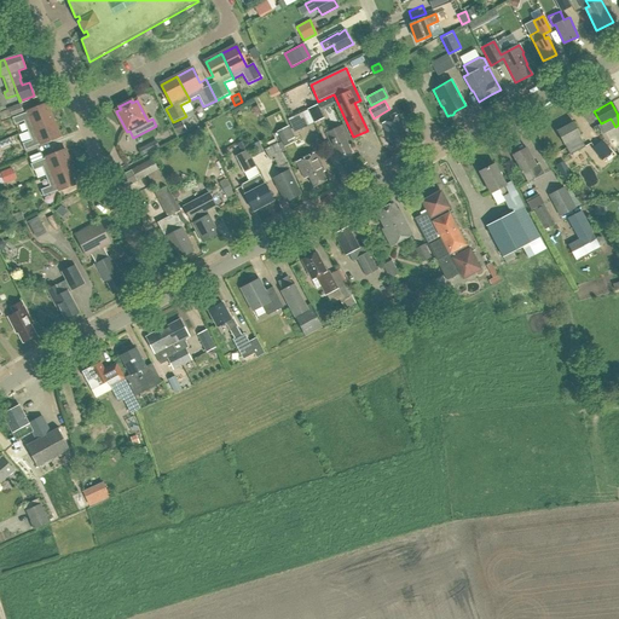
[(28,131),(53,121),(47,104),(12,119),(15,125),(24,121),(28,131)]
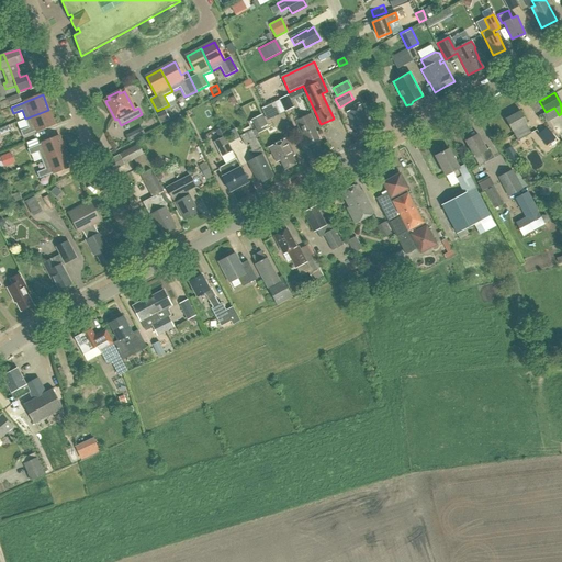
[(288,94),(279,98),(285,111),(293,107),(288,94)]
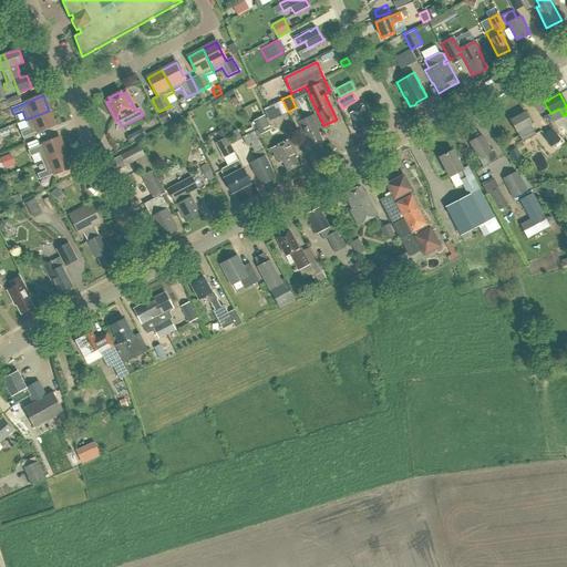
[(275,102),(267,105),(274,119),(280,114),(275,102)]
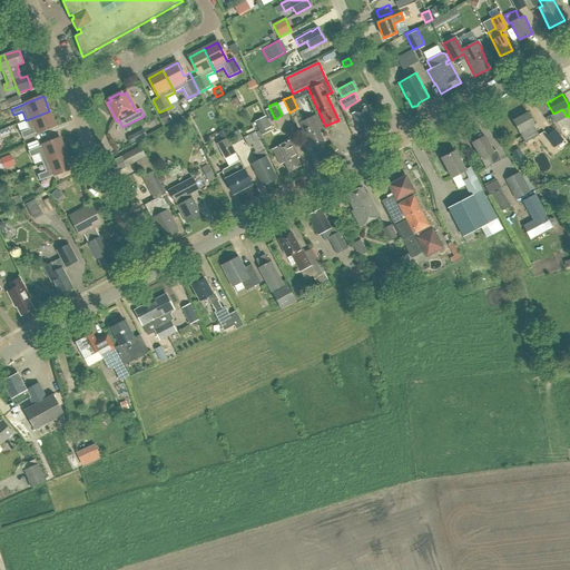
[(352,114),(362,134),(375,127),(370,118),(372,116),(367,106),(352,114)]
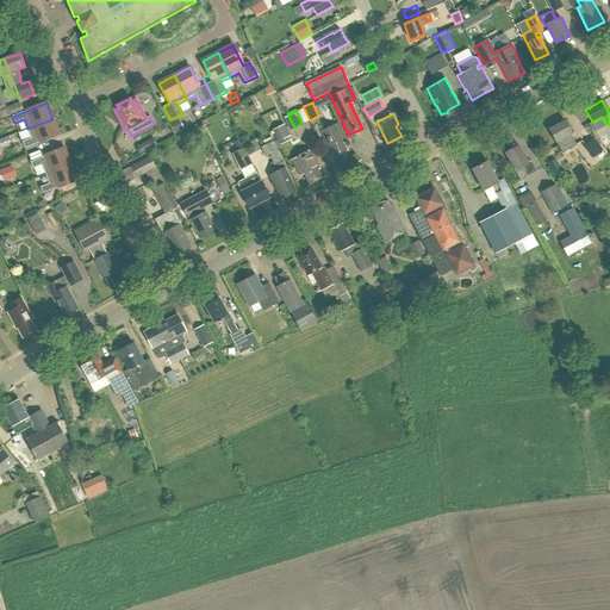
[(22,142),(25,149),(58,135),(53,119),(27,129),(31,138),(22,142)]
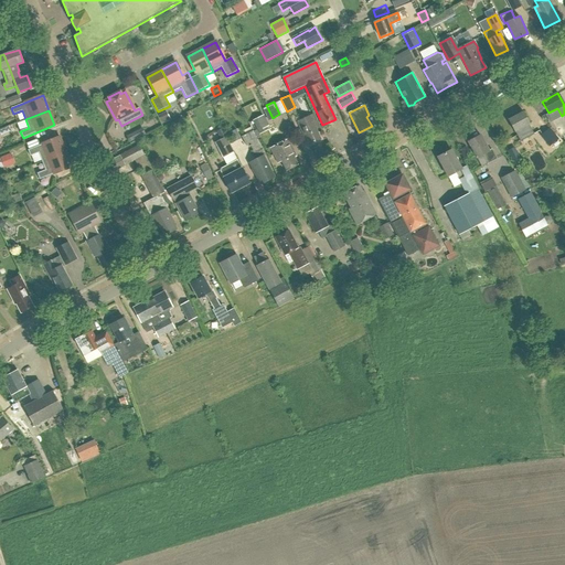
[(523,112),(508,120),(514,132),(520,141),(534,135),(529,125),(530,124),(523,112)]
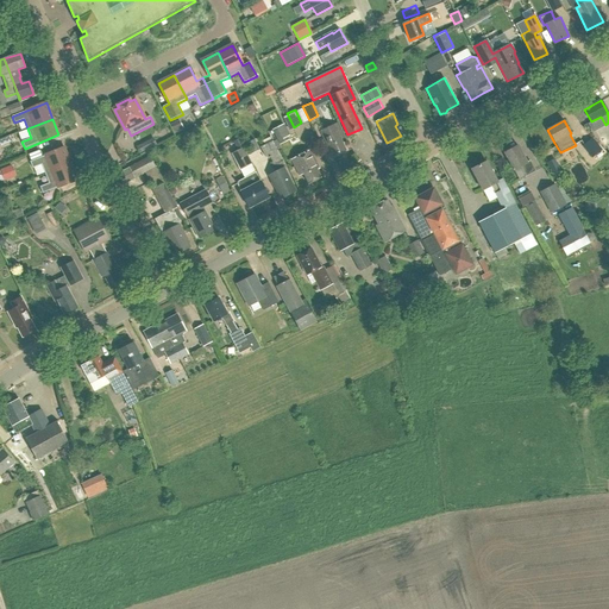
[(331,148),(334,156),(346,150),(341,143),(346,140),(339,123),(334,125),(333,125),(320,131),(328,148),(331,148)]
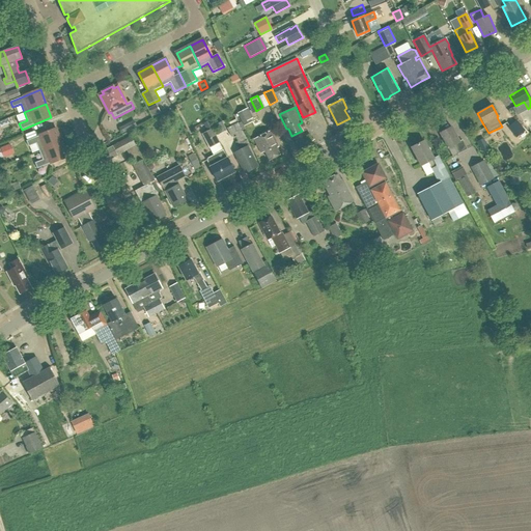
[(238,113),(244,126),(252,122),(250,119),(253,117),(248,108),(238,113)]
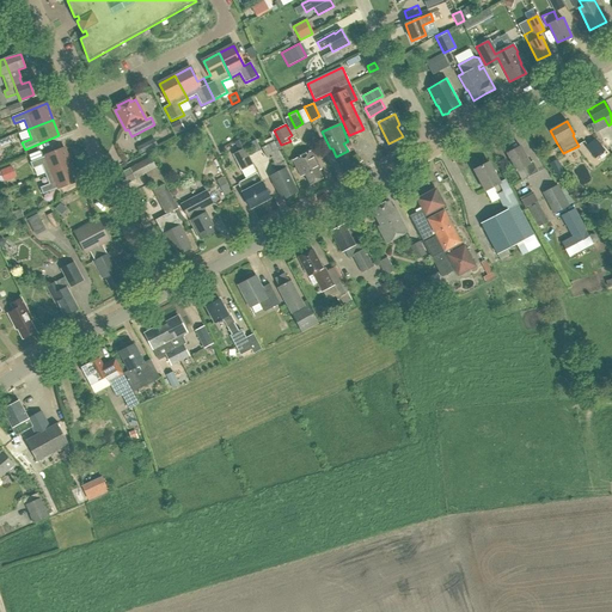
[(594,140),(586,147),(594,158),(604,151),(594,140)]
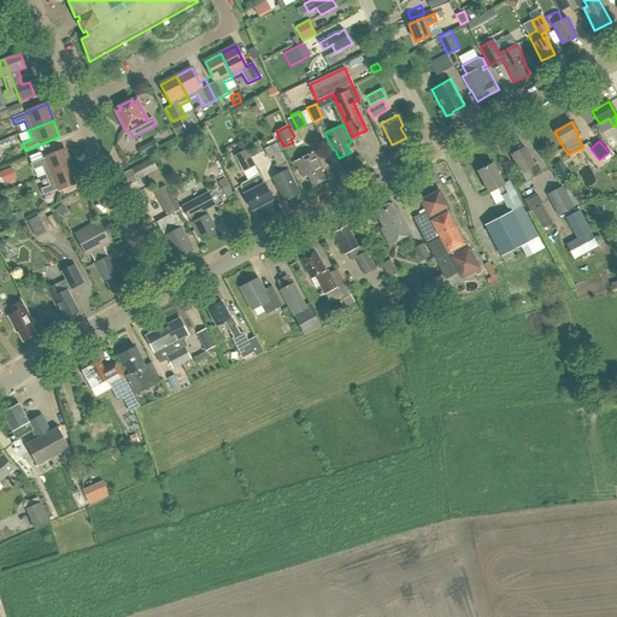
[(272,178),(281,194),(285,201),(288,200),(300,193),(287,170),(291,168),(281,151),(276,142),(264,150),(268,158),(271,157),(275,164),(272,165),(277,175),(272,178)]
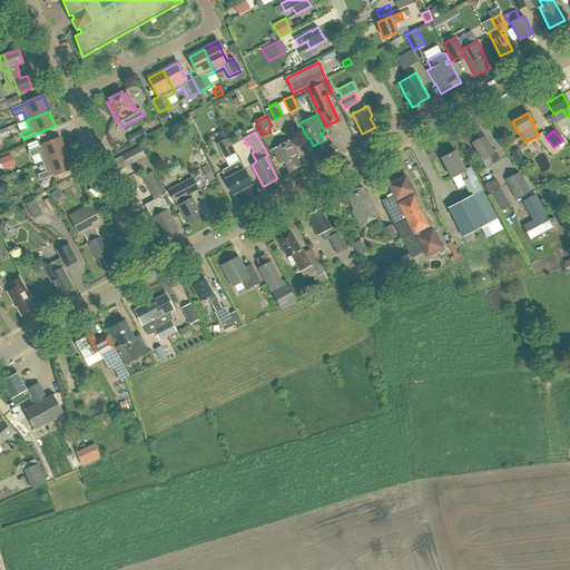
[(220,169),(233,193),(253,183),(244,166),(242,167),(224,134),(217,137),(219,140),(216,143),(228,166),(220,169)]
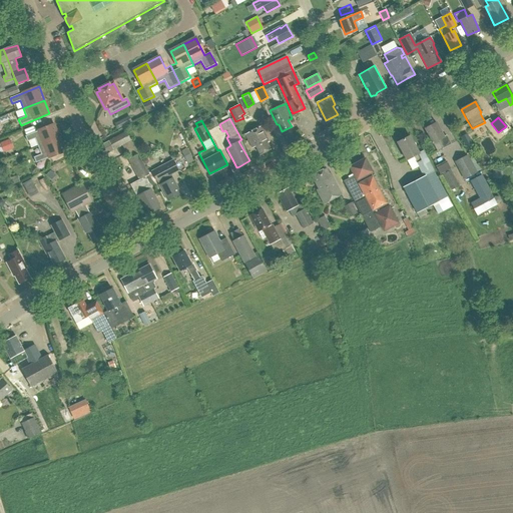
[(446,135),(444,137),(436,122),(425,128),(437,151),(451,144),(446,135)]
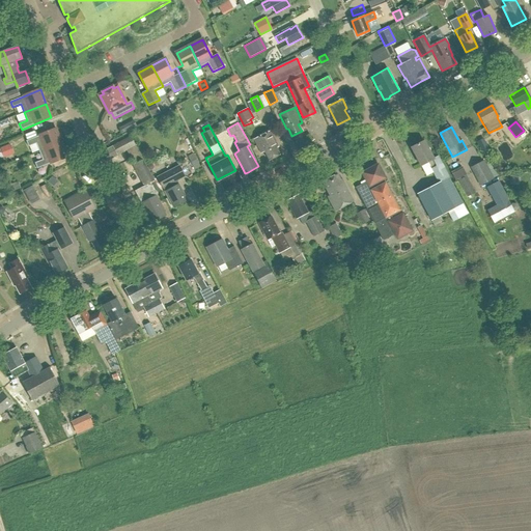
[(39,151),(61,143),(56,129),(26,141),(28,147),(36,144),(39,151)]
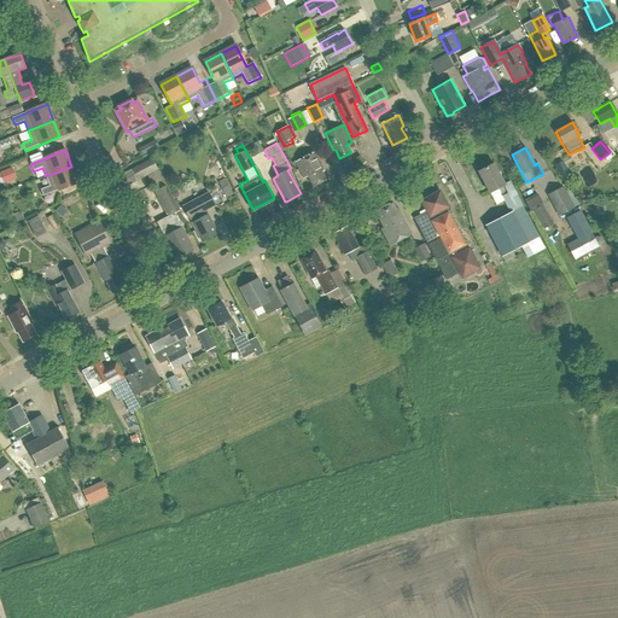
[(326,180),(322,173),(325,172),(315,152),(296,162),(304,179),(308,176),(314,187),(326,180)]
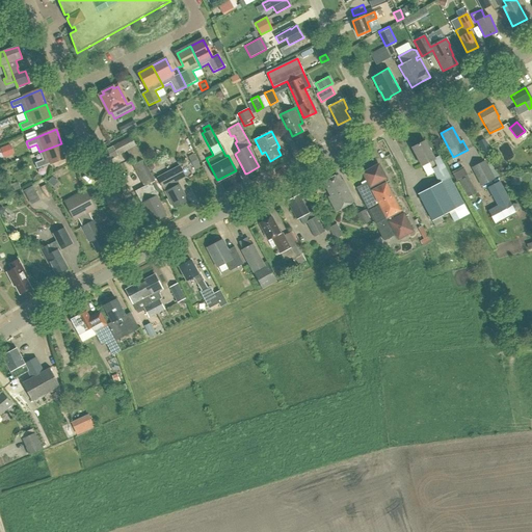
[(136,145),(131,136),(112,147),(113,148),(117,156),(136,145)]
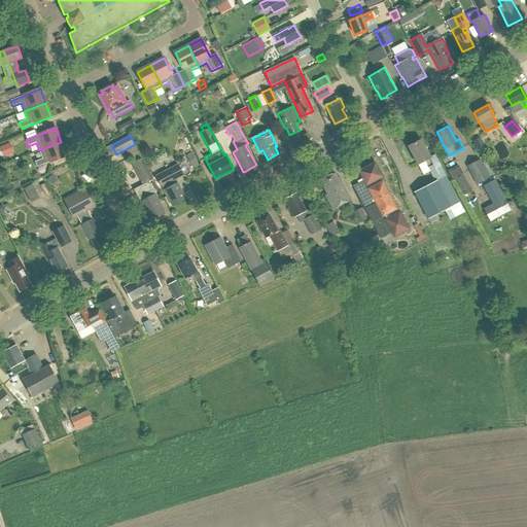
[(484,147),(479,138),(473,141),(479,150),(484,147)]
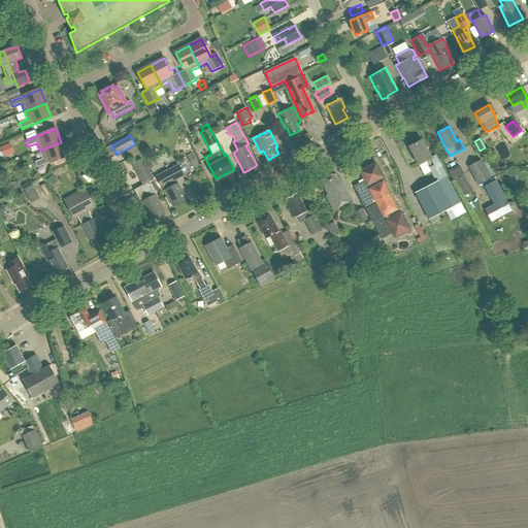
[(440,226),(464,213),(446,176),(447,175),(435,154),(430,157),(422,139),(408,146),(418,165),(425,161),(435,182),(415,193),(428,219),(435,215),(440,226)]
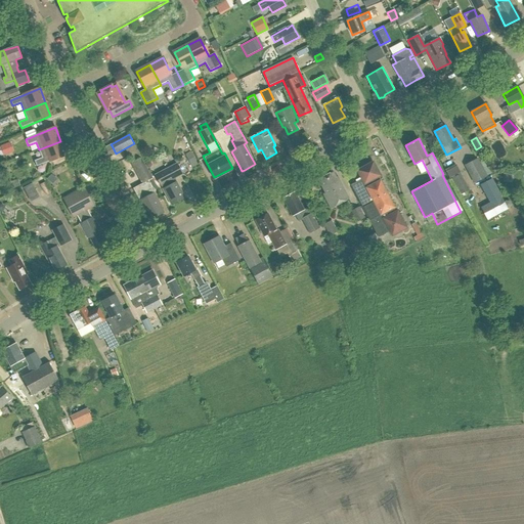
[(35,161),(37,167),(66,155),(60,141),(39,149),(42,158),(35,161)]
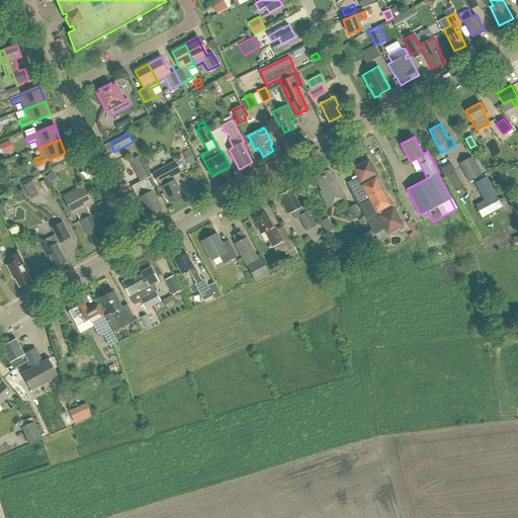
[(0,144),(4,154),(13,150),(10,141),(0,144)]
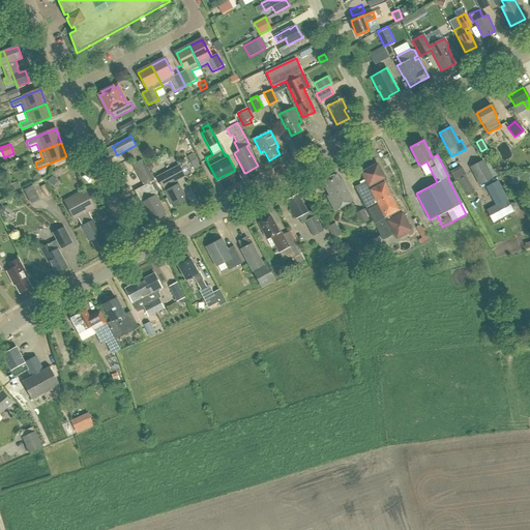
[(113,147),(112,146),(101,151),(107,162),(118,156),(117,155),(113,147)]
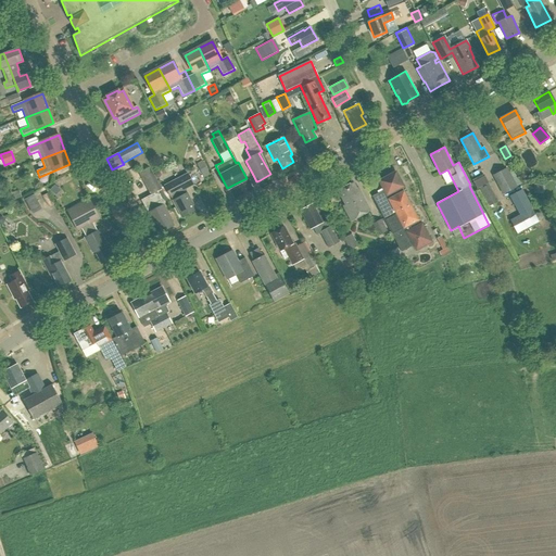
[(196,163),(201,175),(207,172),(202,160),(196,163)]
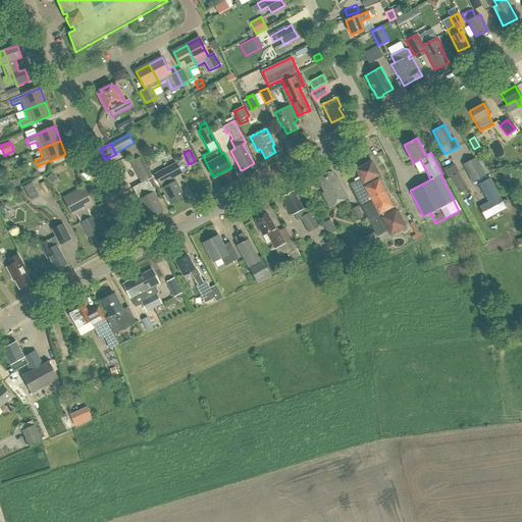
[(146,211),(150,219),(163,212),(160,206),(161,206),(148,180),(152,178),(141,157),(132,162),(143,183),(133,188),(145,211),(146,211)]
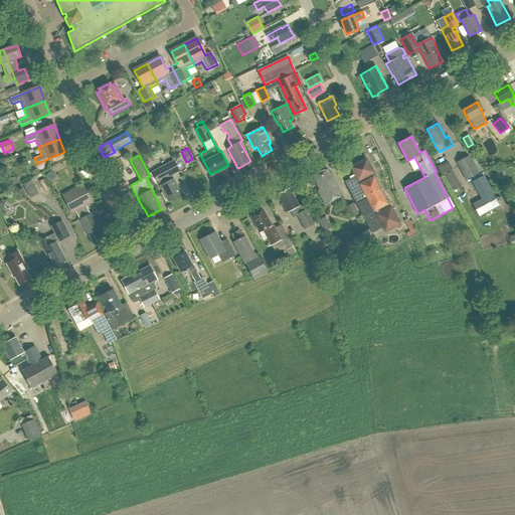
[(469,156),(458,162),(467,179),(478,173),(469,156)]
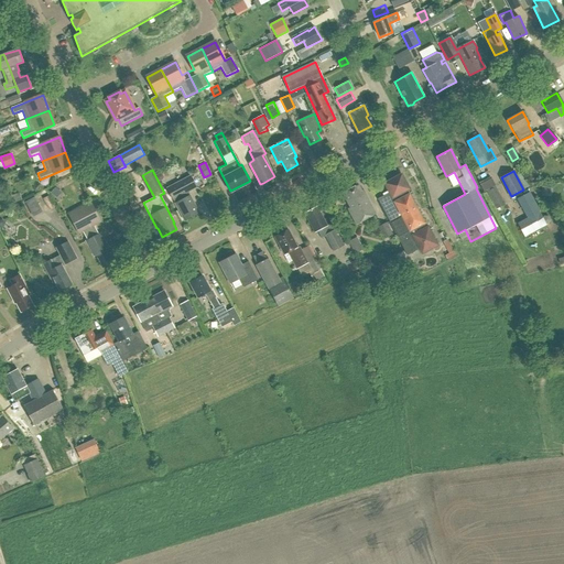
[(378,199),(381,205),(409,253),(421,248),(423,253),(438,245),(429,226),(427,227),(425,223),(410,194),(409,194),(407,190),(409,188),(401,174),(384,183),(390,193),(378,199)]
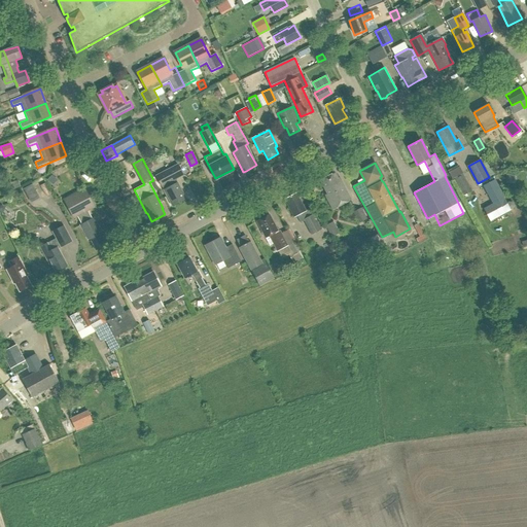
[(178,165),(156,176),(172,206),(186,199),(178,182),(175,184),(173,180),(183,175),(178,165)]
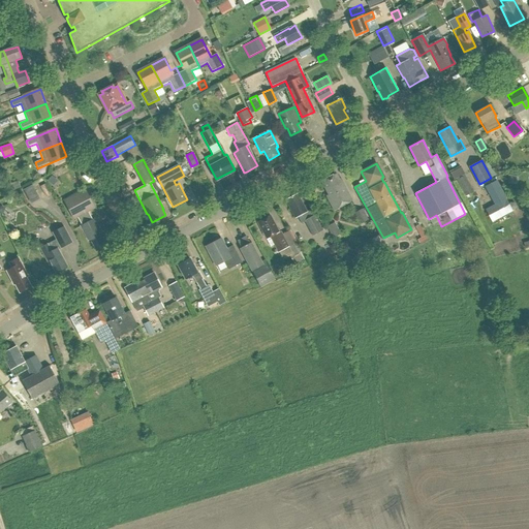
[(460,166),(449,172),(454,180),(456,179),(464,175),(460,166)]
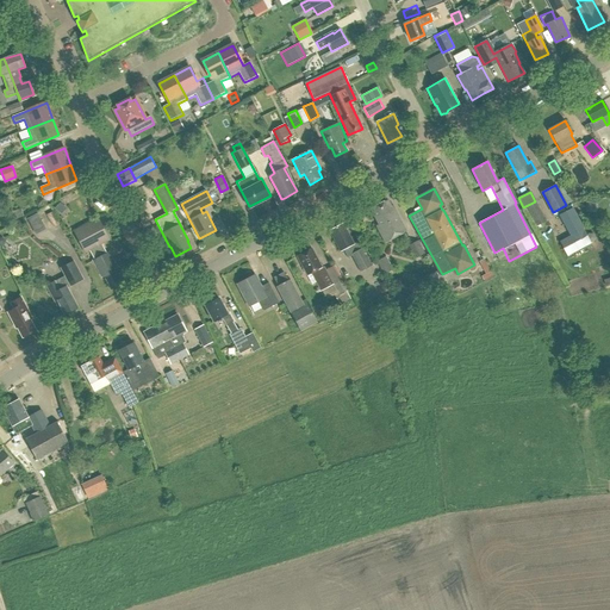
[(378,228),(385,242),(406,231),(393,206),(391,206),(387,200),(371,209),(380,226),(378,228)]
